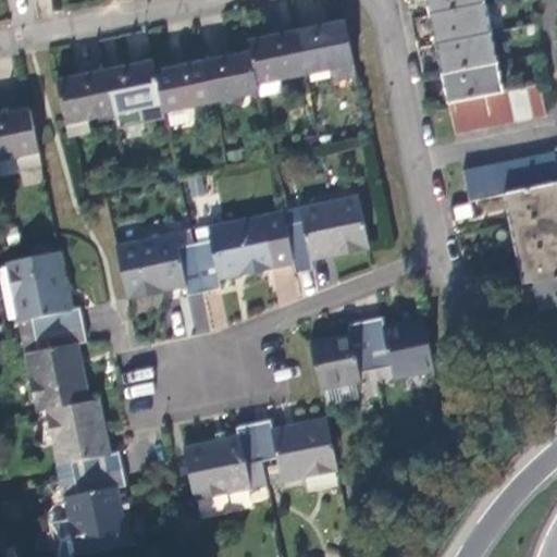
[(421,0),(424,14),(482,2),(481,0),(421,0)]
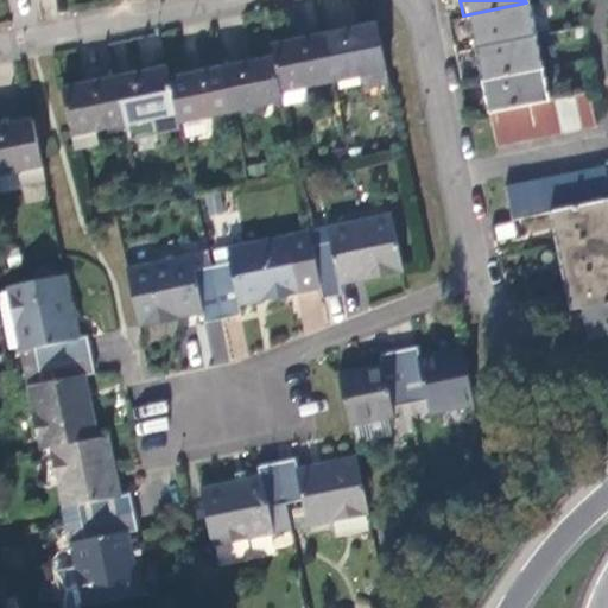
[(470,46),(533,33),(526,2),(463,16),(470,46)]
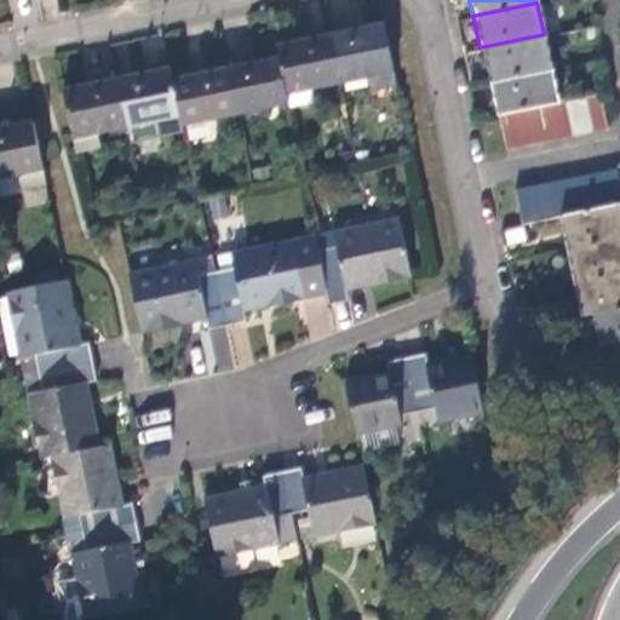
[(368,95),(391,90),(378,26),(354,32),(323,38),(334,89),(365,81),(368,95)]
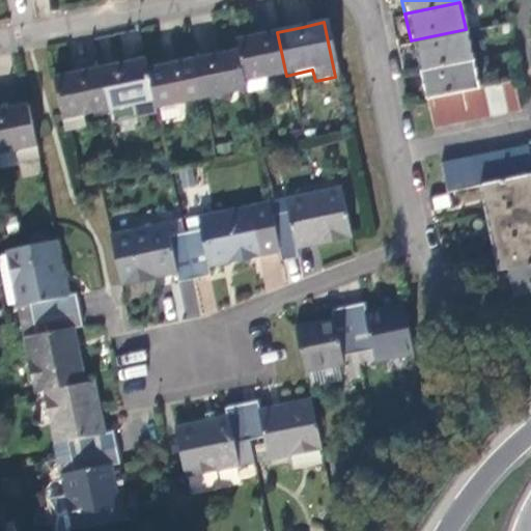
[(417,68),(472,57),(466,29),(411,40),(417,68)]
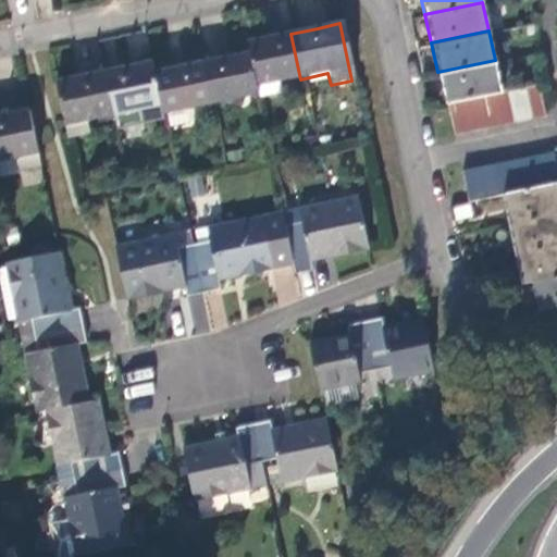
[(274,85),(300,79),(291,34),(274,37),(246,42),(248,53),(255,89),(274,85)]
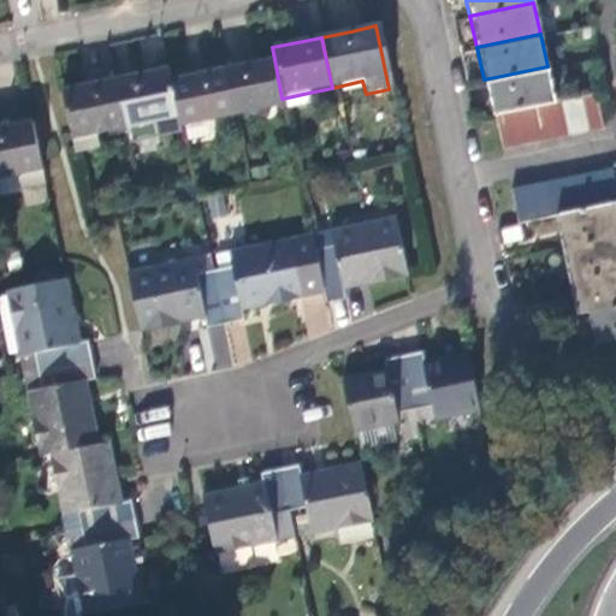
[(128,70),(152,67),(148,47),(125,51),(128,70)]
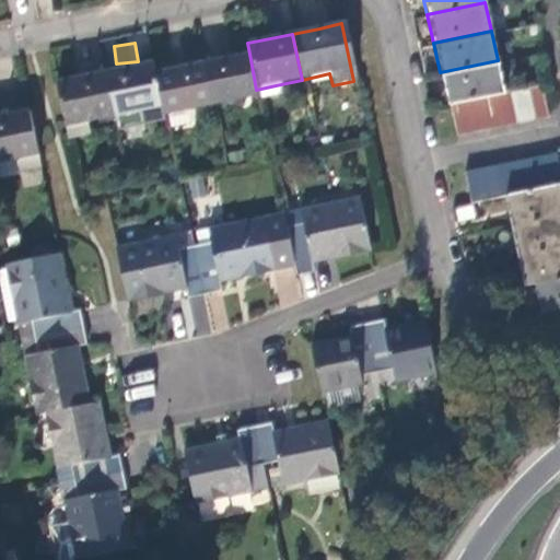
[(256,90),(249,54),(226,59),(200,65),(210,112),(258,102),(258,100),(256,90)]
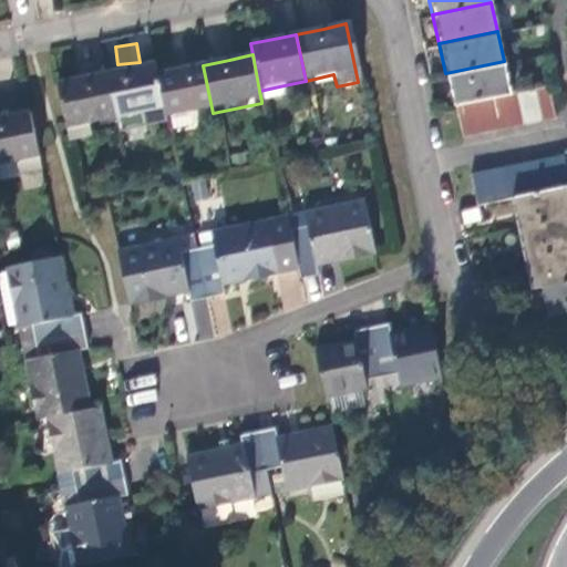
[(509,91),(504,61),(445,73),(452,104),(452,103),(470,100),(486,96),(501,93),(509,91)]
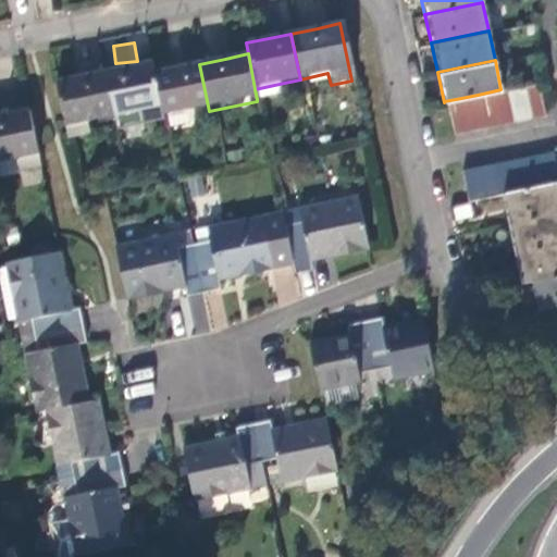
[(161,115),(152,74),(150,62),(127,66),(102,72),(111,115),(136,109),(138,121),(161,115)]
